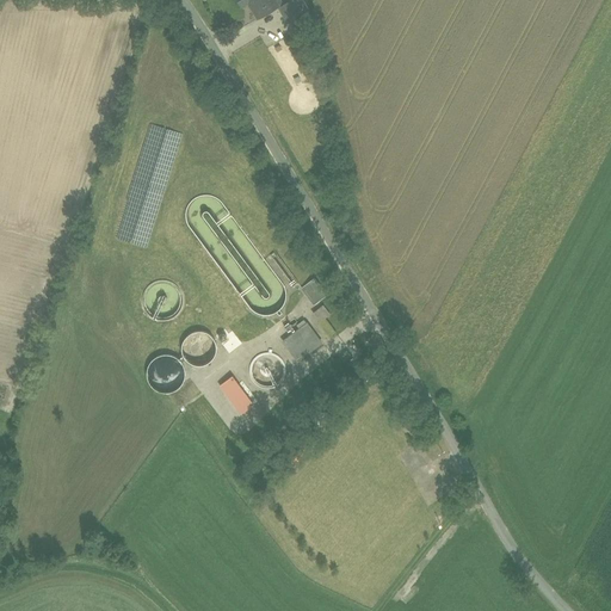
[(255,22),(277,8),(287,24),(307,11),(300,0),(290,0),(283,5),(281,0),(235,0),(240,6),(245,4),(255,22)]
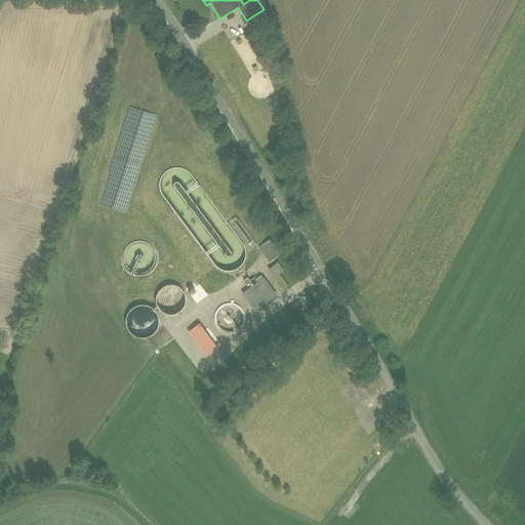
[(158,187),(160,193),(211,261),(215,267),(221,270),(229,271),(235,269),(240,265),(243,258),(244,252),(242,246),(191,177),(187,172),(179,168),(173,168),(167,170),(162,174),(159,180),(158,187)]
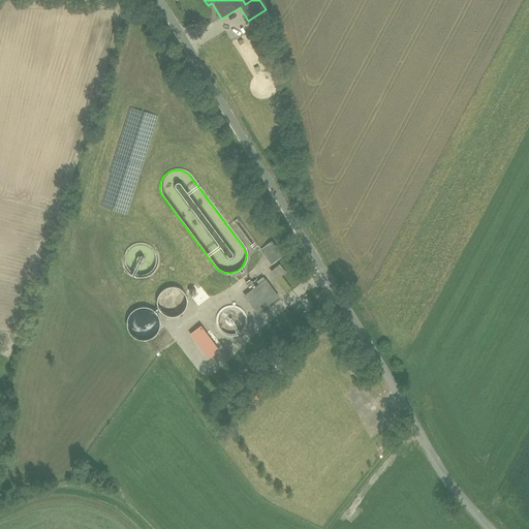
[(271,240),(258,249),(271,265),(283,255),(271,240)]
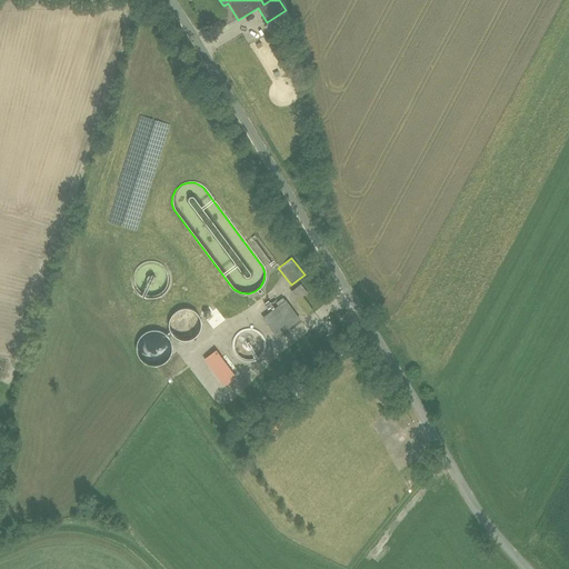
[(166,272),(161,267),(155,263),(148,262),(141,265),(136,269),(132,275),(132,282),(133,289),(138,295),(143,297),(151,298),(159,296),(163,292),(167,286),(168,279),(166,272)]
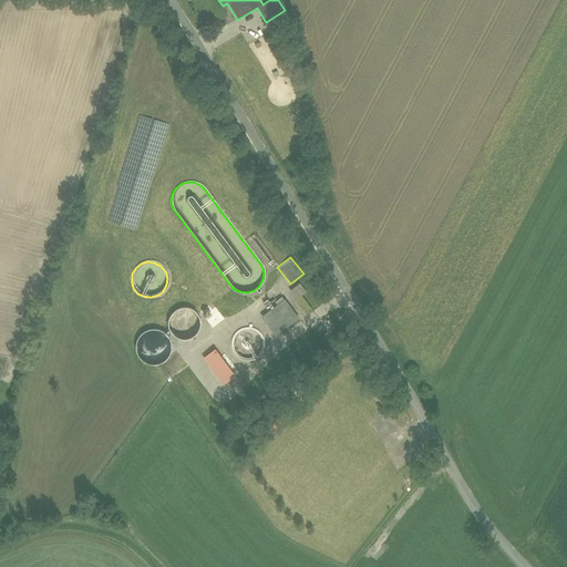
[(299,284),(288,292),(306,315),(311,310),(300,297),(306,292),(299,284)]
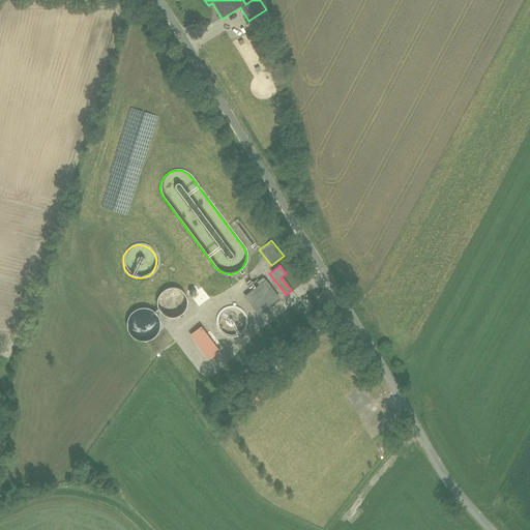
[(280,299),(263,277),(254,285),(249,281),(244,284),(249,291),(243,296),(258,316),(280,299)]
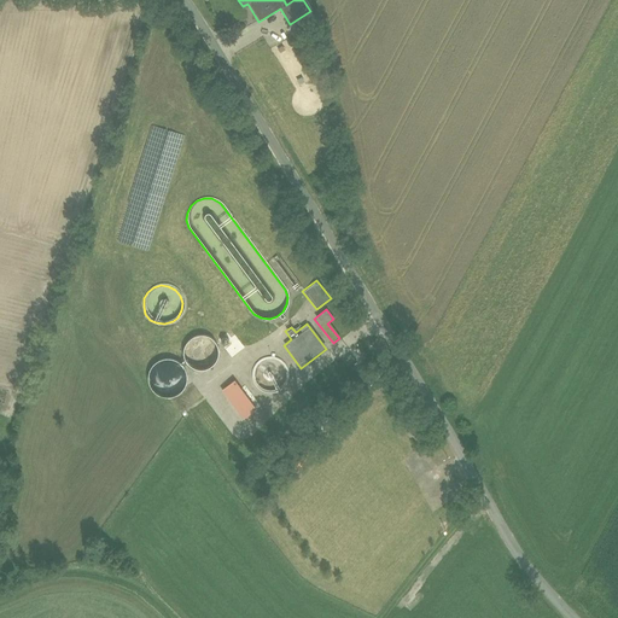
[(215,344),(210,338),(204,334),(198,334),(191,337),(186,340),(182,347),(181,353),(184,360),(188,365),(193,368),(200,369),(208,367),(213,362),(216,356),(216,350),(215,344)]
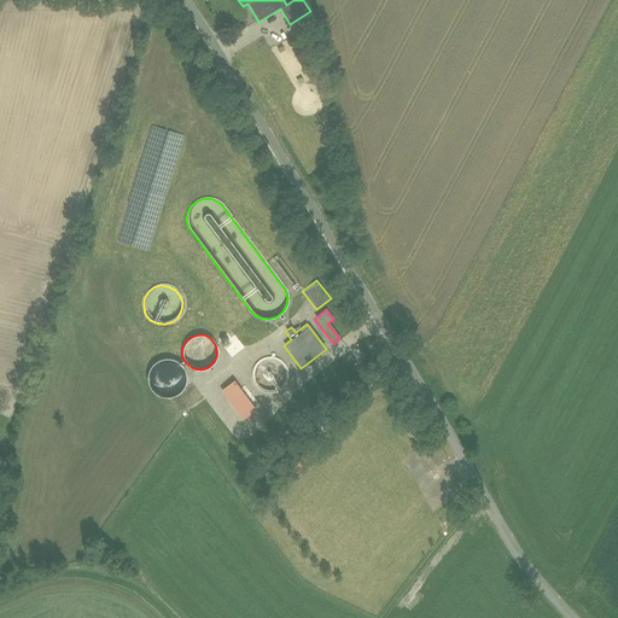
[(184,368),(179,362),(170,357),(164,357),(157,360),(151,365),(147,371),(146,379),(149,386),(153,392),(159,396),(168,396),(175,394),(181,390),(185,383),(186,375),(184,368)]
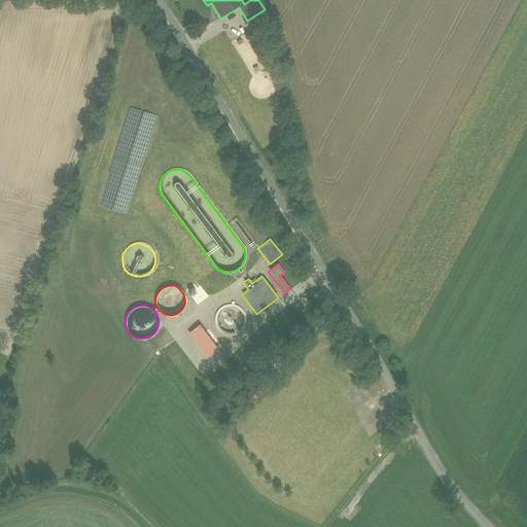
[(243,314),(239,310),(234,307),(229,306),(222,308),(218,312),(215,317),(215,322),(216,327),(220,332),(224,335),(231,336),(237,334),(241,330),(244,325),(244,319),(243,314)]
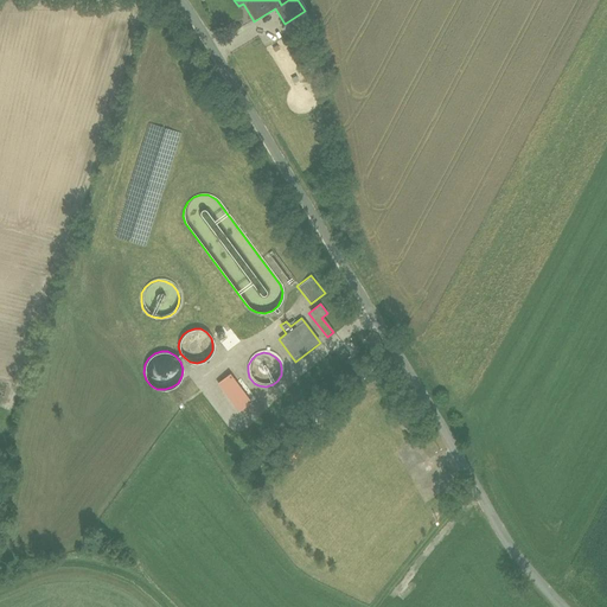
[(243,385),(240,379),(234,377),(228,376),(222,378),(218,382),(215,387),(215,393),(216,398),(219,403),(224,406),(231,407),(237,404),(241,402),(244,396),(244,390),(243,385)]
